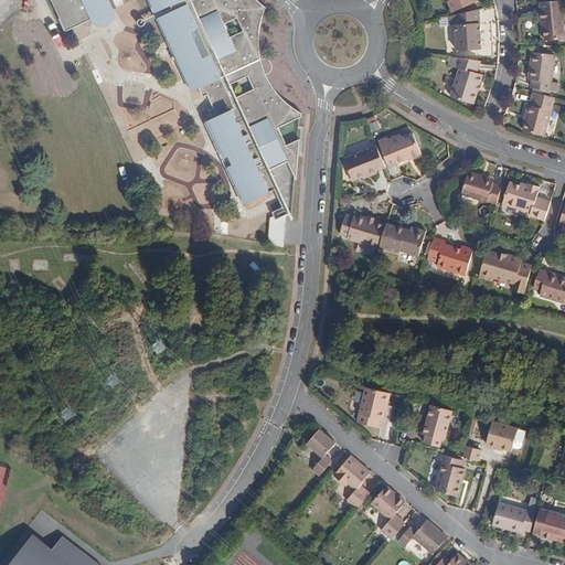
[(266,8),(257,0),(52,0),(66,32),(72,30),(94,19),(94,20),(95,22),(96,23),(98,24),(99,25),(102,25),(103,25),(105,25),(107,25),(108,24),(110,23),(112,22),(113,21),(114,19),(114,17),(114,16),(114,13),(114,11),(113,10),(107,0),(152,0),(159,11),(172,4),(176,11),(161,18),(195,91),(200,88),(204,97),(209,95),(214,108),(210,110),(214,119),(210,121),(226,158),(241,151),(244,160),(231,167),(247,203),(276,190),(267,171),(288,161),(297,180),(299,161),(300,139),(286,146),(278,128),(301,117),(302,113),(295,108),(290,105),(284,99),(280,95),(275,88),(272,84),(267,76),(265,71),(263,63),(260,57),(259,50),(259,43),(259,35),(260,29),(262,21),(264,16),(266,8)]
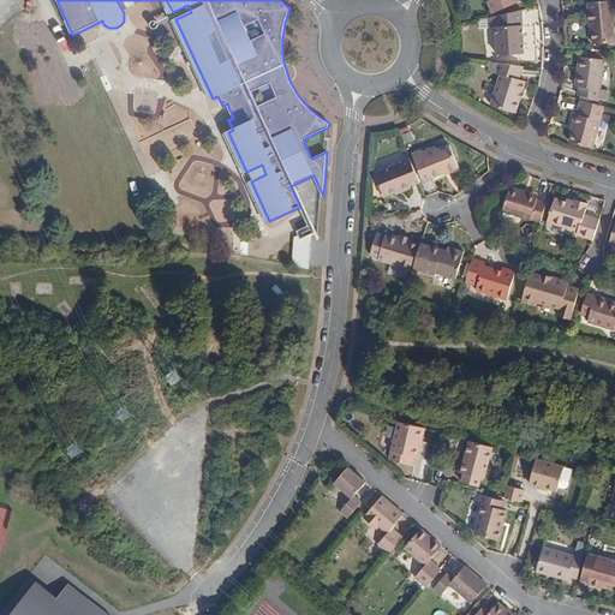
[(490,0),(488,3),(493,13),(520,0),(490,0)]
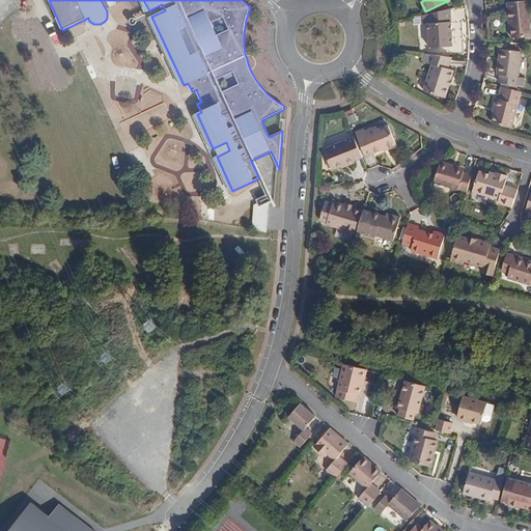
[(511,20),(512,37),(530,35),(530,34),(530,20),(529,0),(508,1),(509,19),(511,20)]
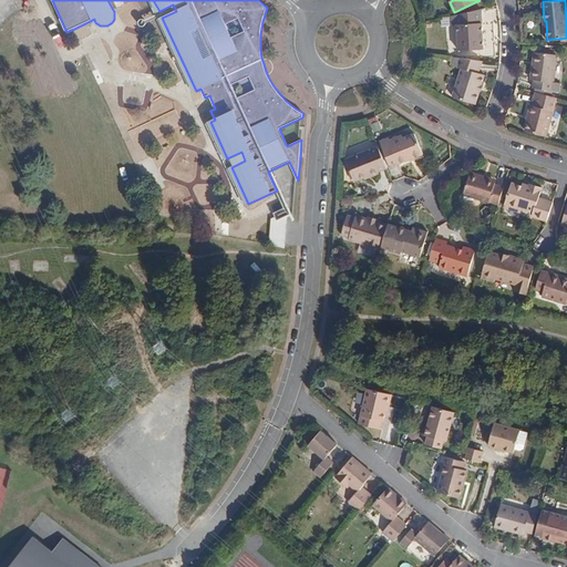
[(484,49),(482,9),(456,14),(456,26),(459,50),(484,49)]
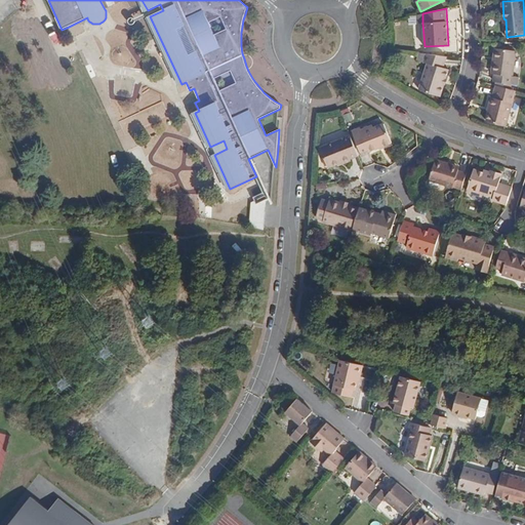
[(494,49),(492,74),(494,75),(494,81),(512,84),(516,51),(494,49)]
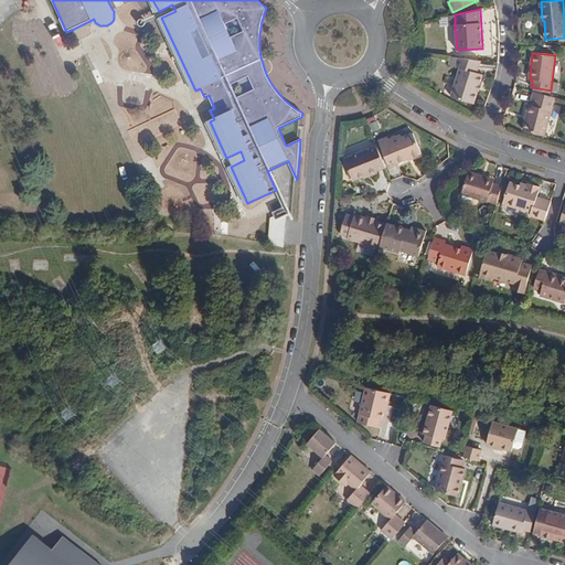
[(476,72),(481,61),(459,59),(457,66),(460,67),(451,95),(473,103),(483,75),(476,72)]
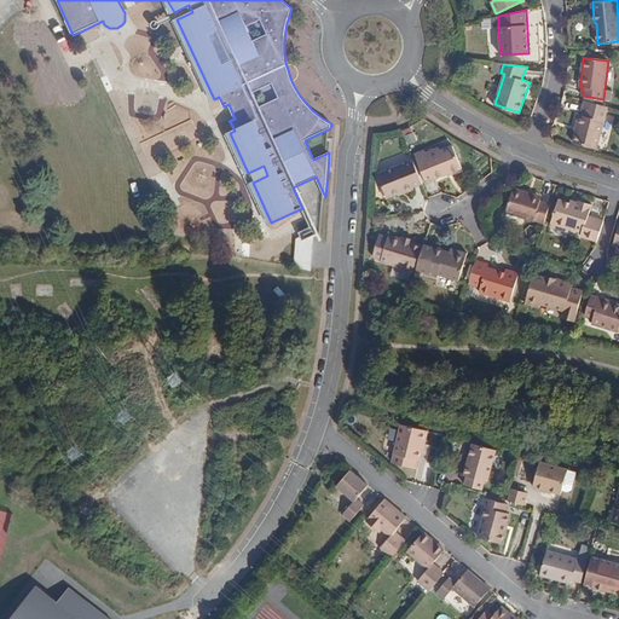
[(573,143),(597,149),(605,121),(579,113),(576,125),(579,126),(573,143)]
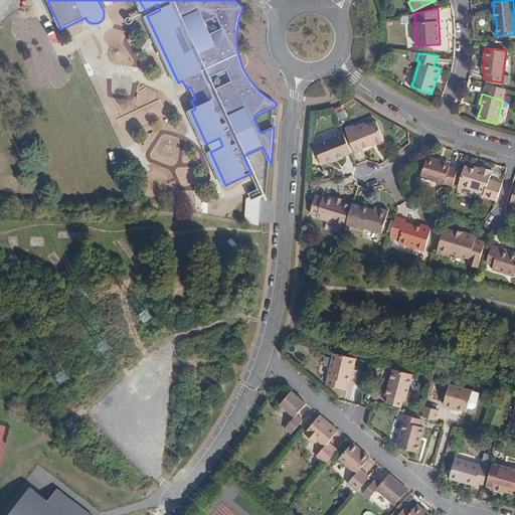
[(356,128),(349,131),(356,152),(364,149),(365,152),(387,143),(380,125),(369,129),(368,127),(357,130),(356,128)]
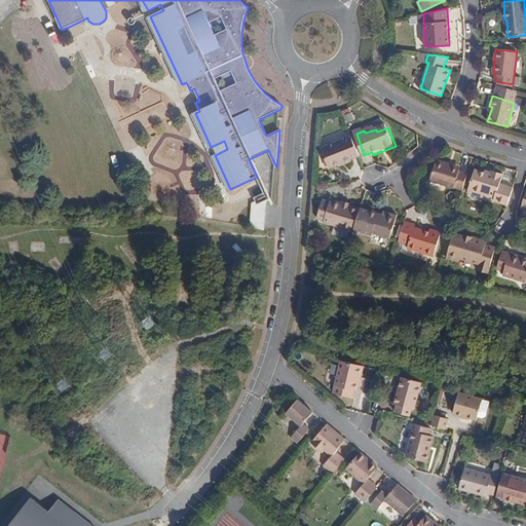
[(353,160),(361,157),(353,139),(324,150),(332,172),(353,162),(353,160)]
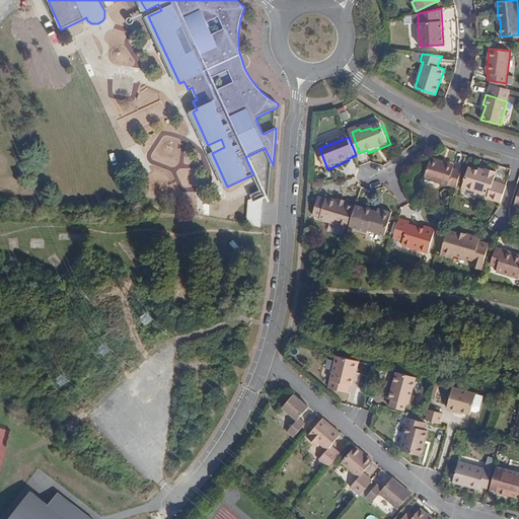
[(221,139),(208,145),(212,153),(224,147),(221,139)]
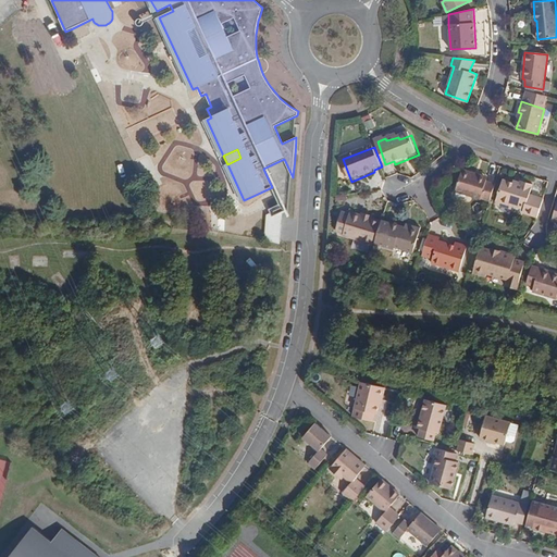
[(490,200),(495,184),(487,181),(474,176),(475,173),(462,170),(456,190),(481,199),(482,198),(490,200)]
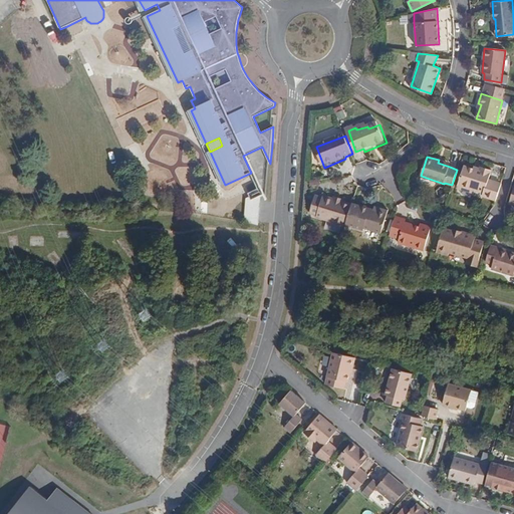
[(483,195),(496,200),(501,183),(489,179),(492,171),(481,167),(479,171),(465,166),(459,184),(474,189),(484,192),(483,195)]
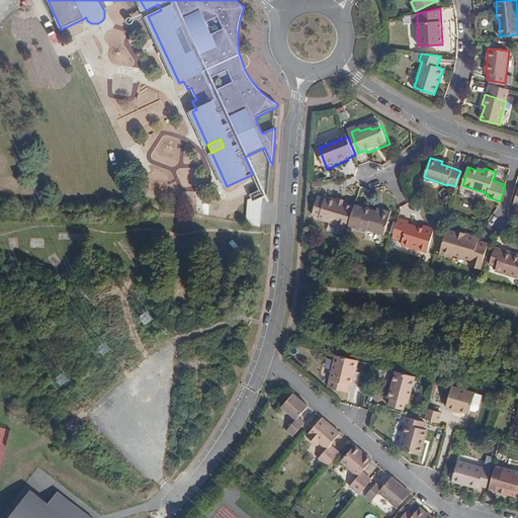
[(476,194),(478,190),(462,185),(461,188),(476,194)]
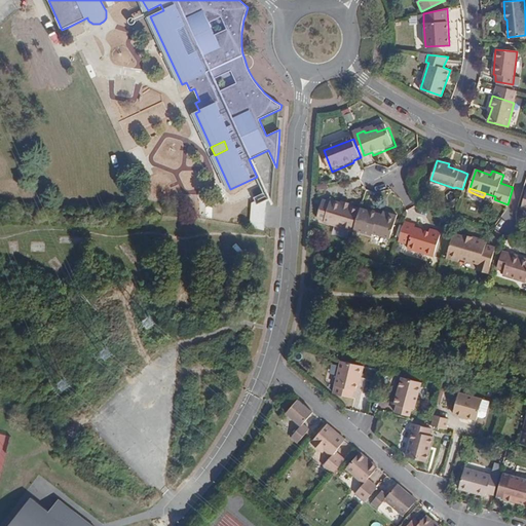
[(324,222),(353,230),(360,209),(361,208),(351,205),(341,203),(331,199),(330,201),(323,200),(316,218),(324,220),(324,222)]
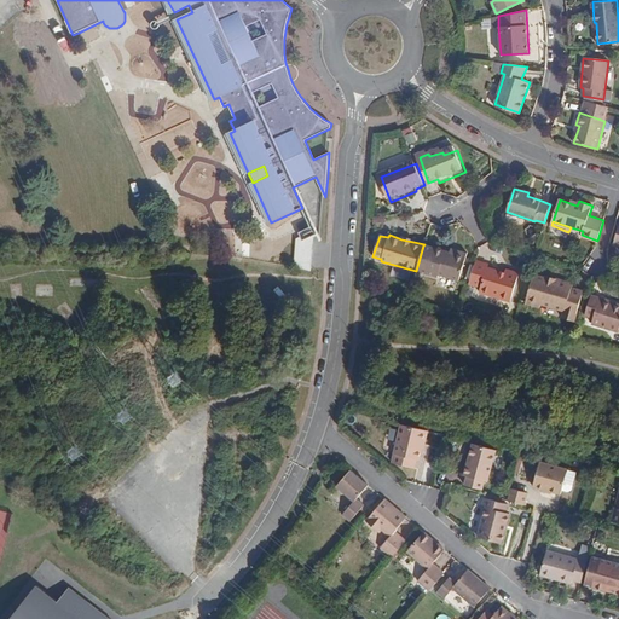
[(311,267),(312,238),(295,237),(294,267),(311,267)]
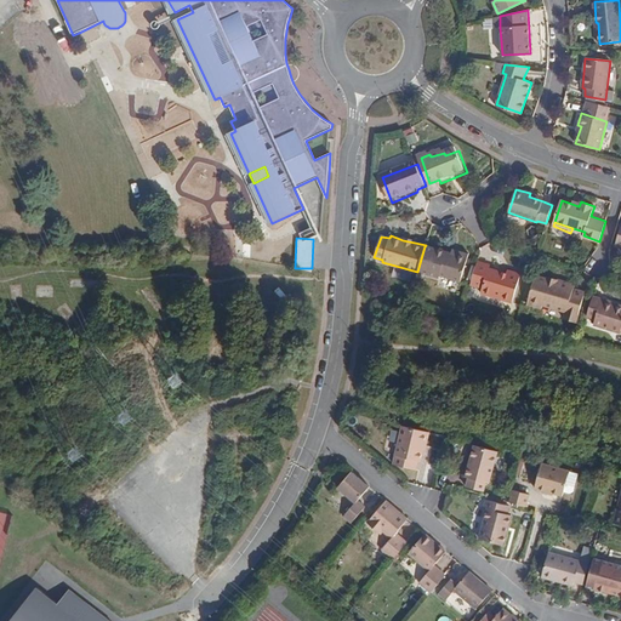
[(425,246),(417,272),(440,278),(440,275),(461,281),(469,254),(457,250),(456,255),(451,254),(426,245),(425,246)]
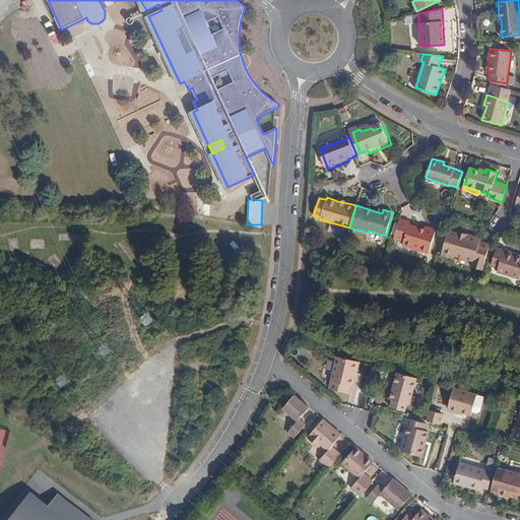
[(400,218),(394,238),(404,241),(403,246),(430,254),(436,230),(425,226),(425,229),(410,224),(410,221),(400,218)]
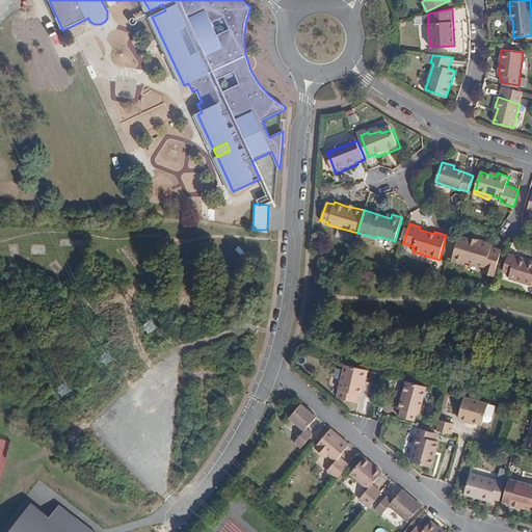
[(491,246),(469,239),(458,237),(452,260),(464,264),(466,262),(484,267),(484,269),(496,273),(502,250),(491,247),(491,246)]
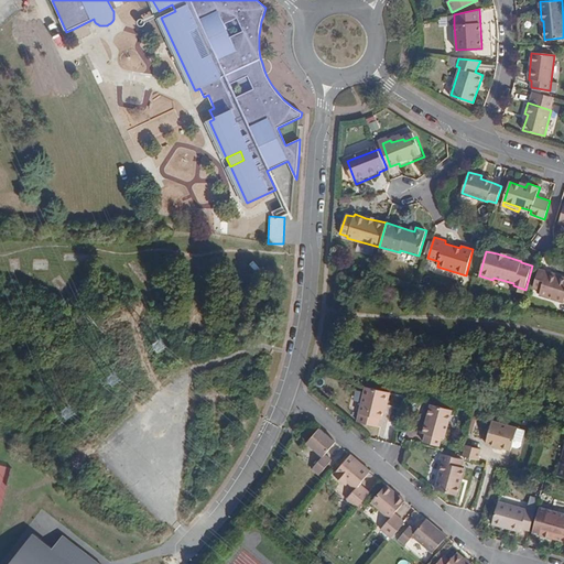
[(498,251),(497,253),(521,261),(522,259),(498,251)]
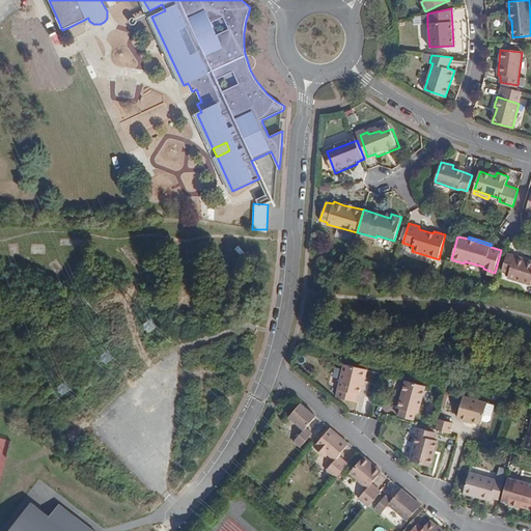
[(514,258),(515,255),(507,253),(502,271),(509,273),(507,278),(530,284),(530,261),(523,259),(522,261),(514,258)]
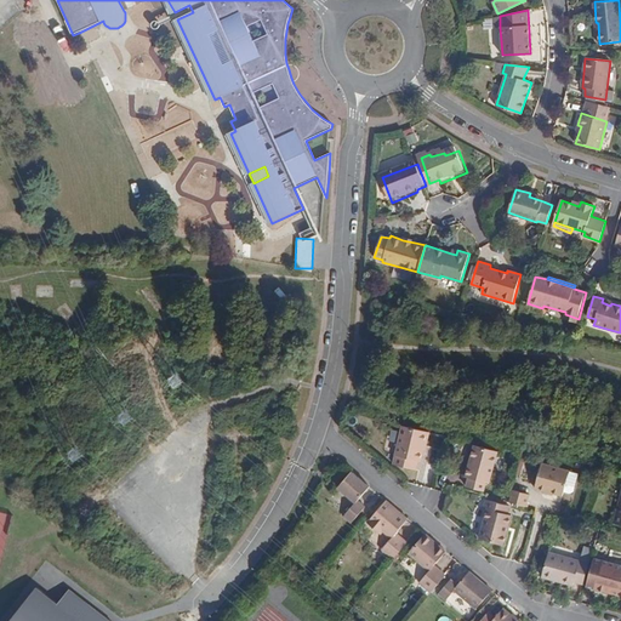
[(421,449),(425,432),(403,427),(394,465),(415,469),(417,462),(420,463),(423,451),(421,449)]
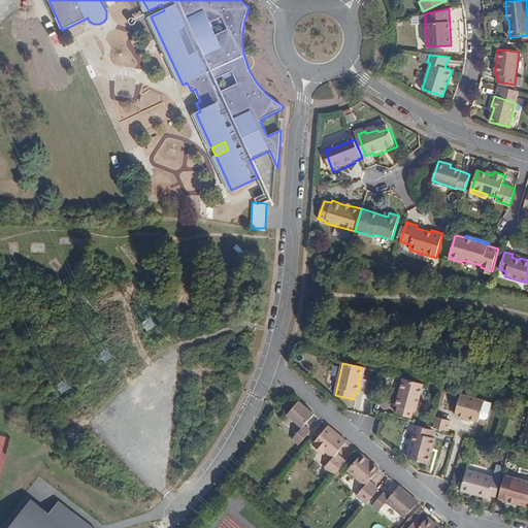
[(398,407),(396,414),(413,417),(414,410),(416,410),(423,384),(403,378),(395,405),(398,407)]
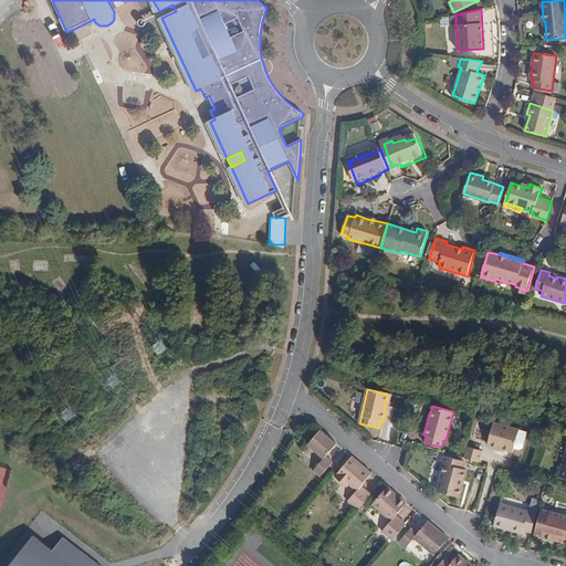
[(494,421),(488,446),(489,447),(513,452),(514,448),(519,428),(494,421)]
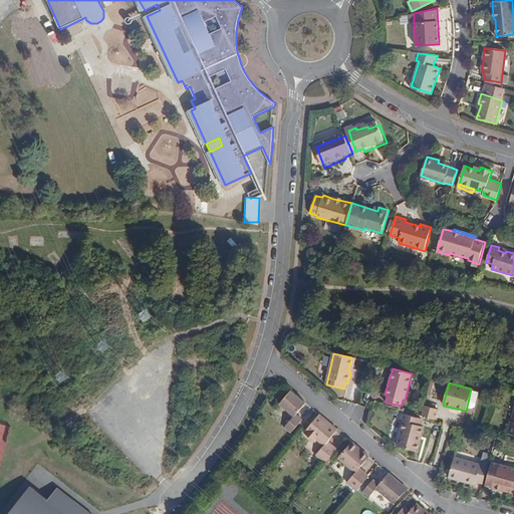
[(479,391),(471,389),(467,407),(472,408),(475,406),(479,391)]
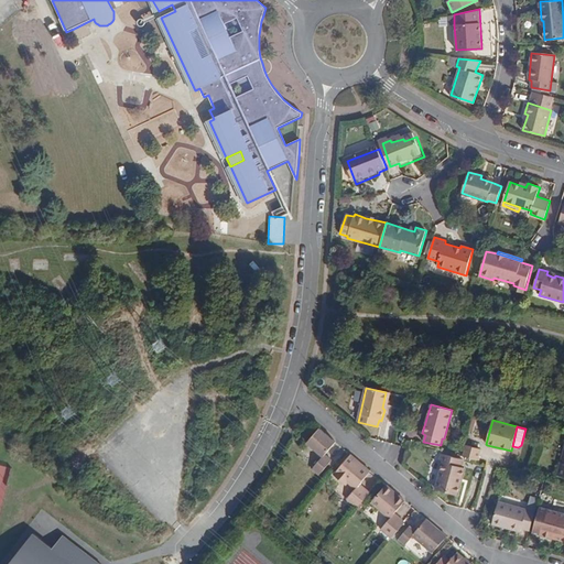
[(325,455),(336,443),(320,429),(306,443),(323,456),(312,468),(320,475),(332,462),(325,455)]
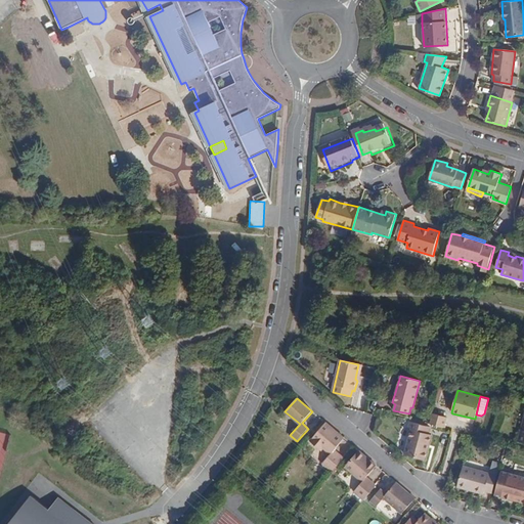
[(446,417),(433,413),(430,424),(444,428),(446,417)]
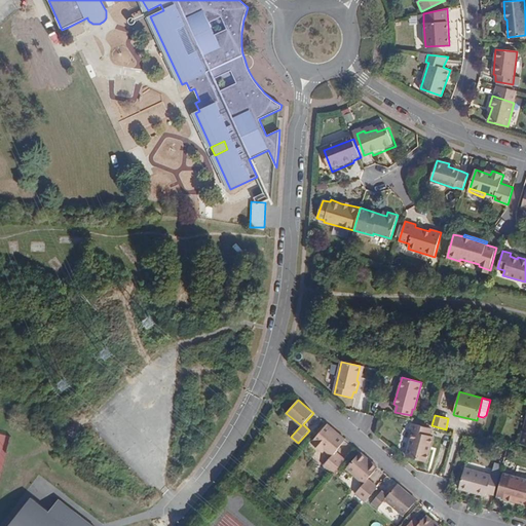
[(431,429),(412,423),(410,431),(413,433),(406,456),(426,461),(434,436),(430,435),(431,429)]
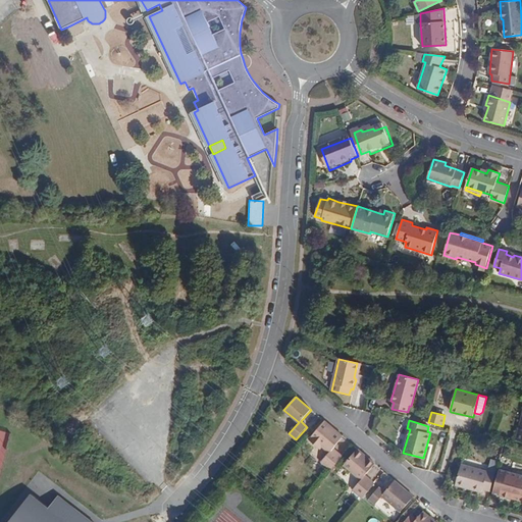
[(343,436),(324,421),(309,438),(316,446),(319,442),(322,447),(328,453),(321,461),(330,470),(343,457),(333,448),(343,436)]
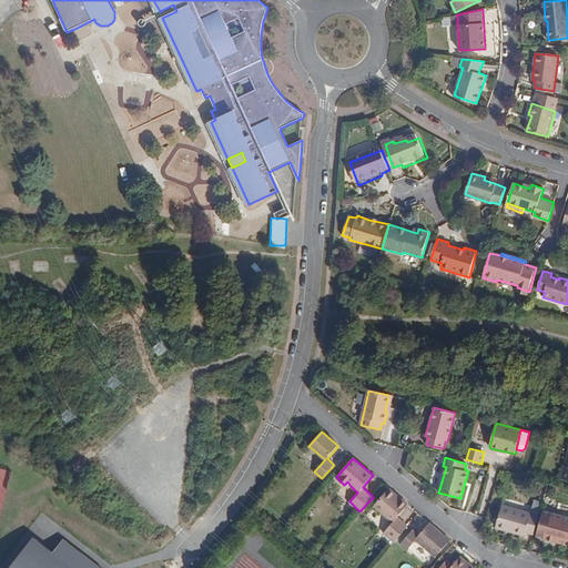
[(407,505),(388,488),(375,505),(394,521),(384,533),(394,541),(407,526),(397,517),(407,505)]
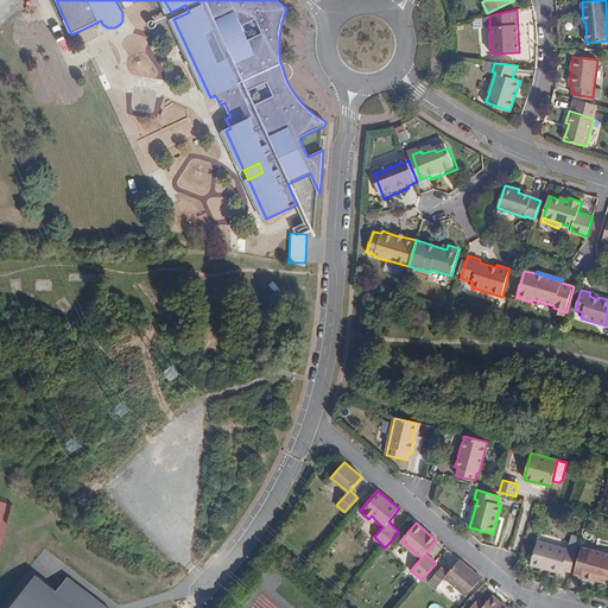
[(563,570),(571,574),(577,552),(537,540),(531,565),(561,574),(563,570)]
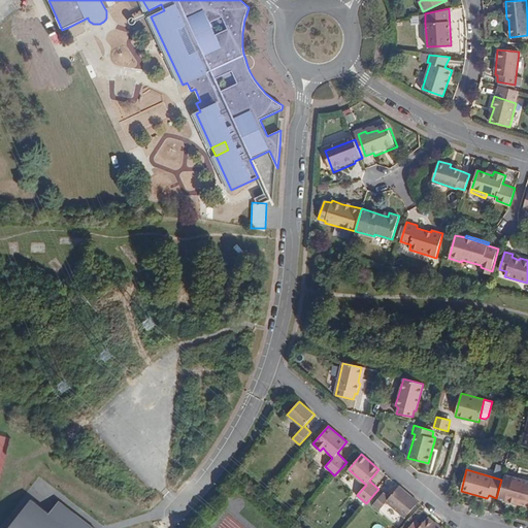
[(527,481),(505,474),(499,498),(527,505),(527,481)]
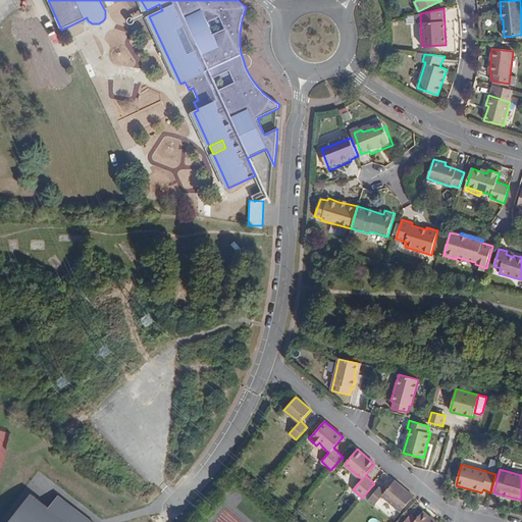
[(401,511),(413,497),(394,480),(384,492),(379,487),(369,499),(374,503),(381,496),(401,511)]
